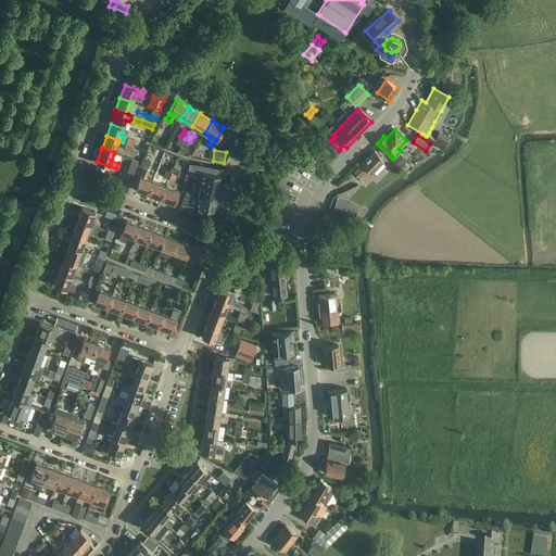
[(366,184),(374,176),(370,174),(383,160),(374,150),(353,172),(366,184)]
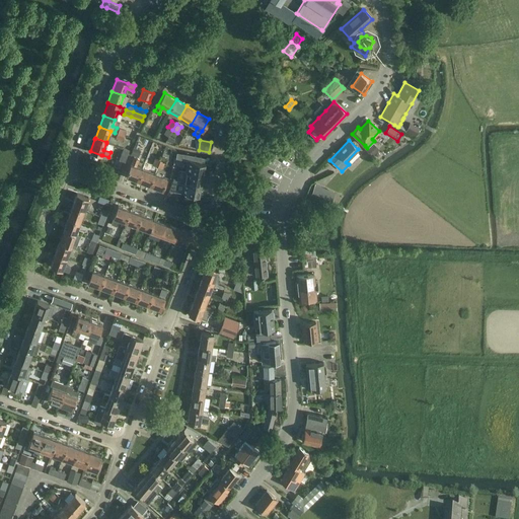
[(373,143),(367,149),(373,155),(379,149),(373,143)]
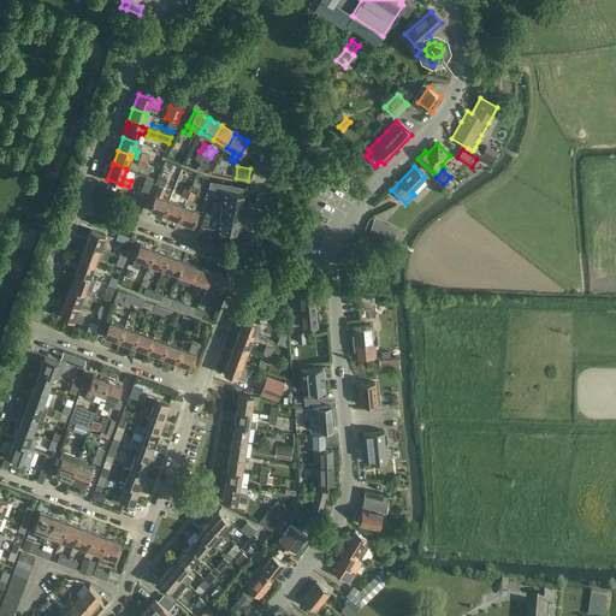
[(209,181),(208,187),(217,189),(215,194),(221,195),(220,202),(241,207),(243,194),(242,194),(243,187),(209,181)]
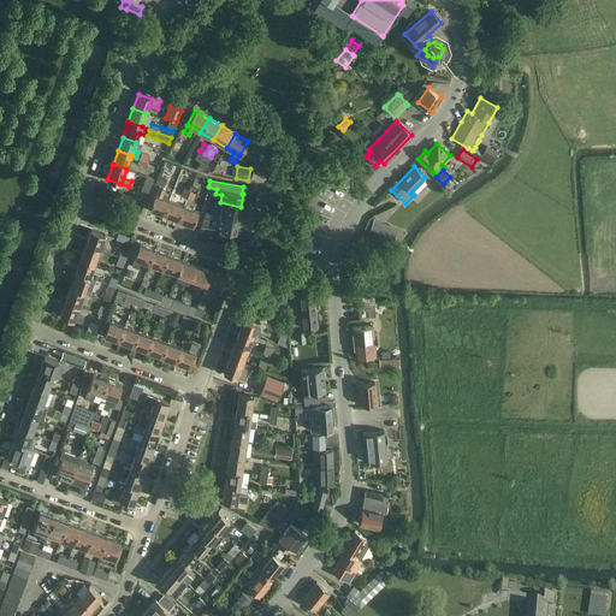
[(143,200),(147,189),(137,185),(134,196),(143,200)]
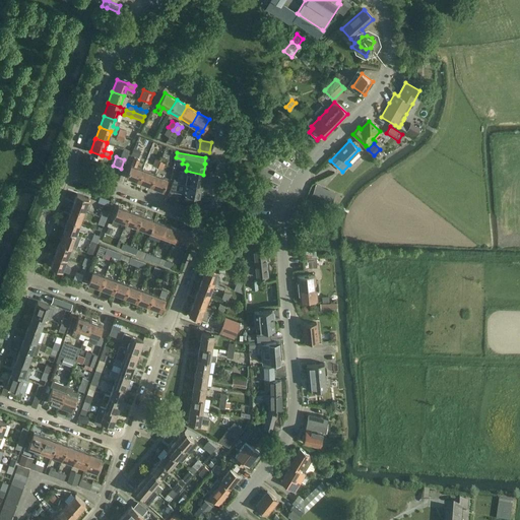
[(139,181),(143,170),(136,167),(139,159),(133,157),(133,159),(131,165),(126,176),(139,181)]
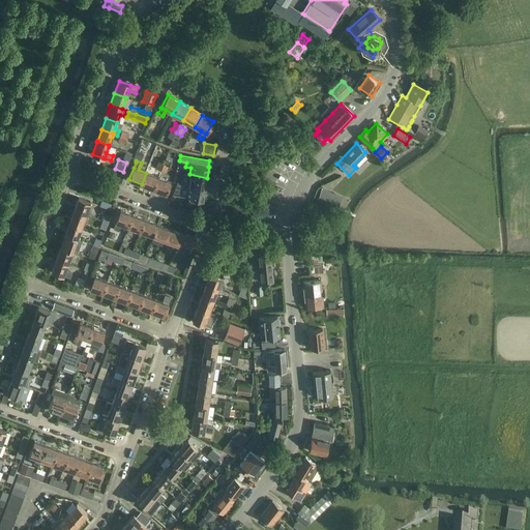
[(154,189),(158,177),(146,173),(142,184),(154,189)]
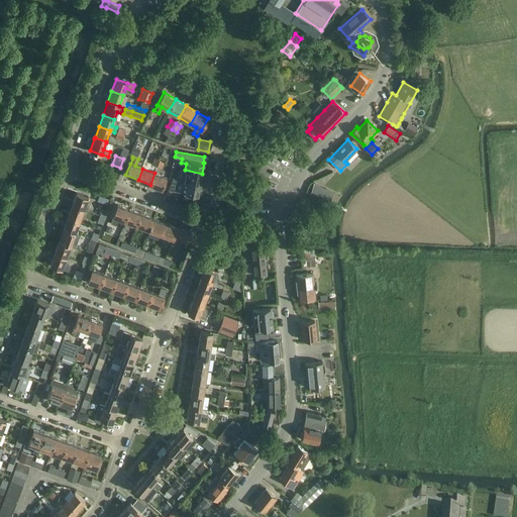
[(171,184),(169,190),(180,192),(181,192),(184,193),(196,195),(198,196),(200,185),(202,174),(185,170),(183,181),(173,179),(172,180),(171,184)]
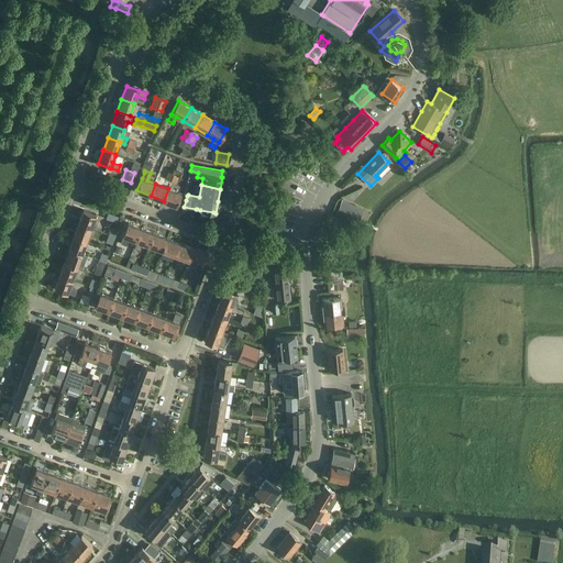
[(168,188),(164,201),(176,206),(180,194),(168,188)]
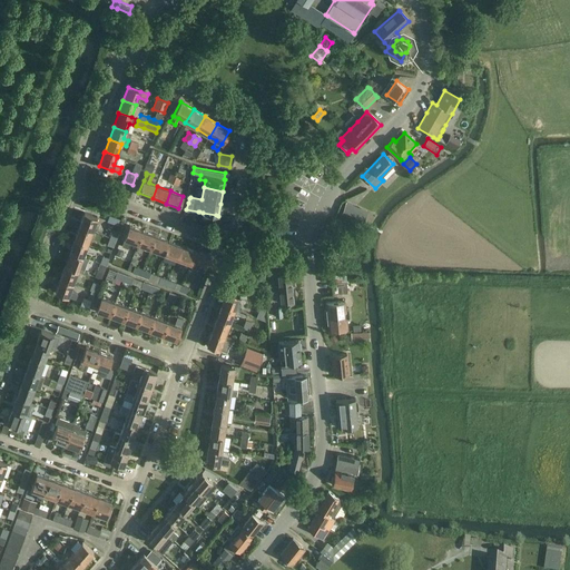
[(345,204),(340,215),(361,225),(366,213),(353,207),(354,205),(345,202),(345,204)]
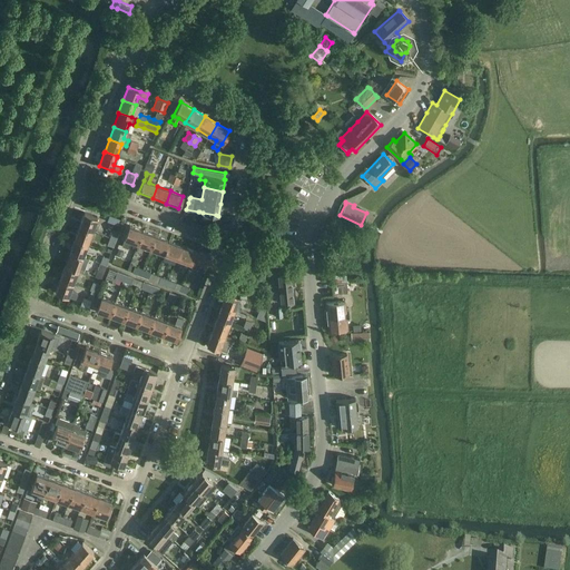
[(79,225),(92,229),(97,217),(85,213),(79,225)]
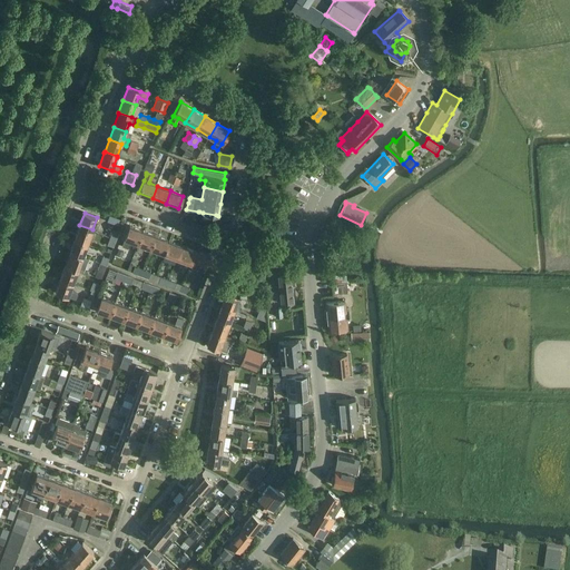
[(87,244),(92,229),(79,225),(75,238),(87,244)]
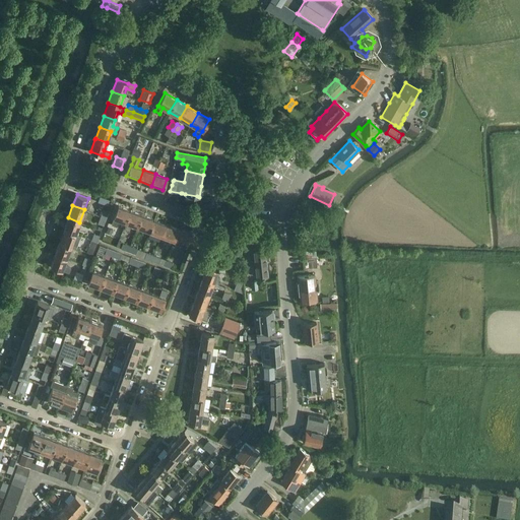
[(126,222),(130,210),(118,206),(114,217),(114,218),(111,224),(116,226),(119,219),(126,222)]
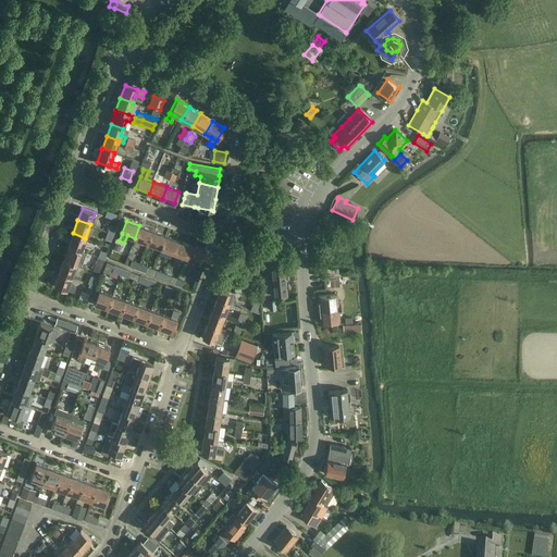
[(148,243),(152,231),(139,225),(135,238),(148,243)]
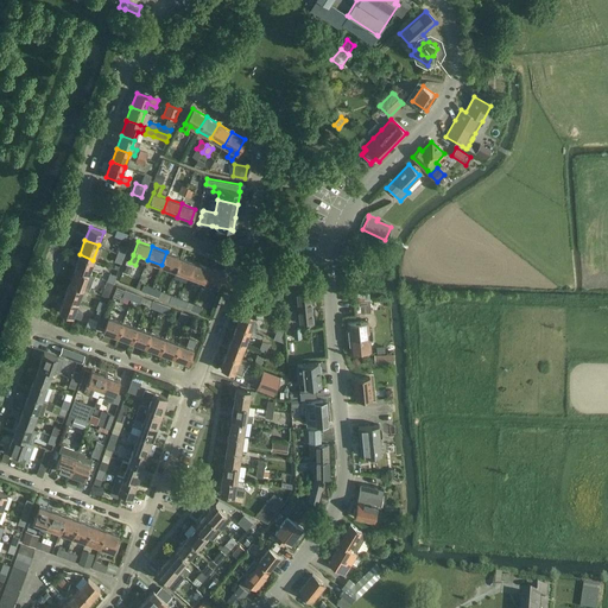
[(175,271),(179,257),(166,252),(162,265),(175,271)]
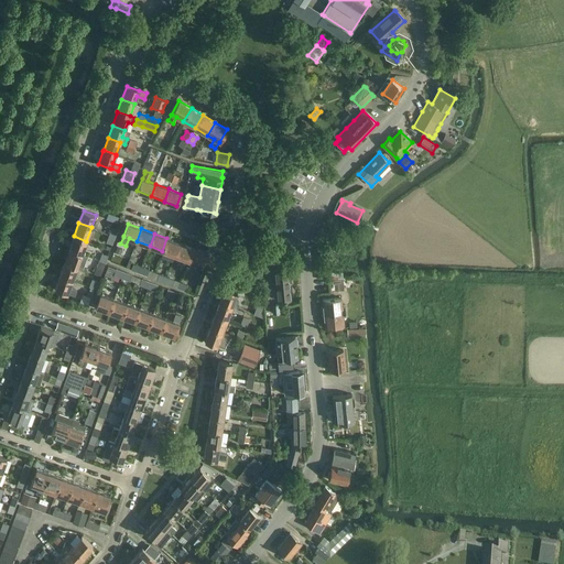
[(82,255),(86,241),(74,236),(68,250),(82,255)]
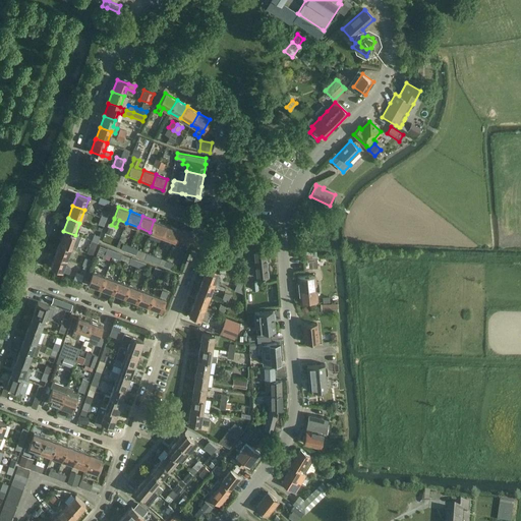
[(162,236),(166,225),(154,220),(150,232),(162,236)]
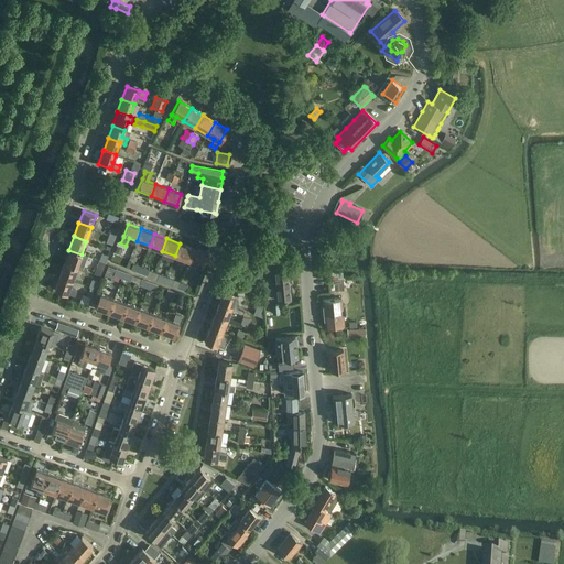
[(188,261),(193,248),(180,243),(175,256),(188,261)]
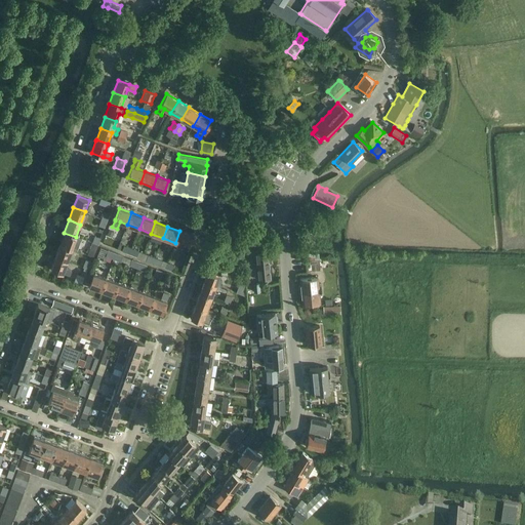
[(179,231),(175,243),(188,247),(192,236),(179,231)]
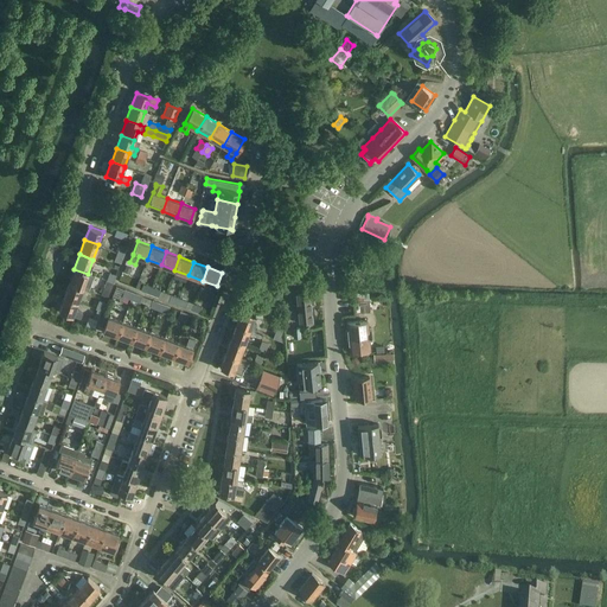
[(93,276),(88,274),(74,269),(69,283),(82,288),(88,291),(93,276)]
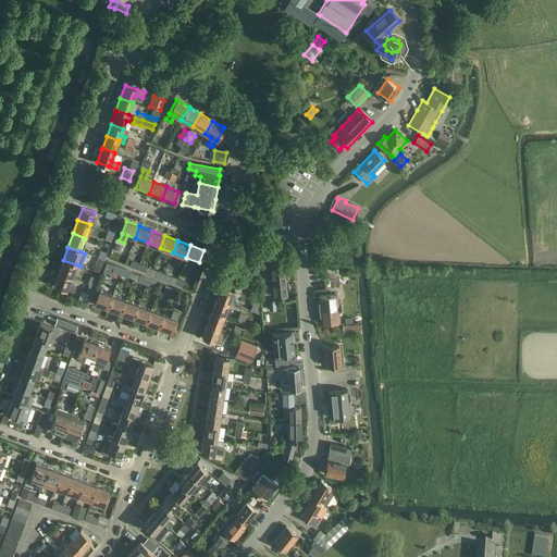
[(97,258),(103,260),(107,252),(100,250),(97,258)]
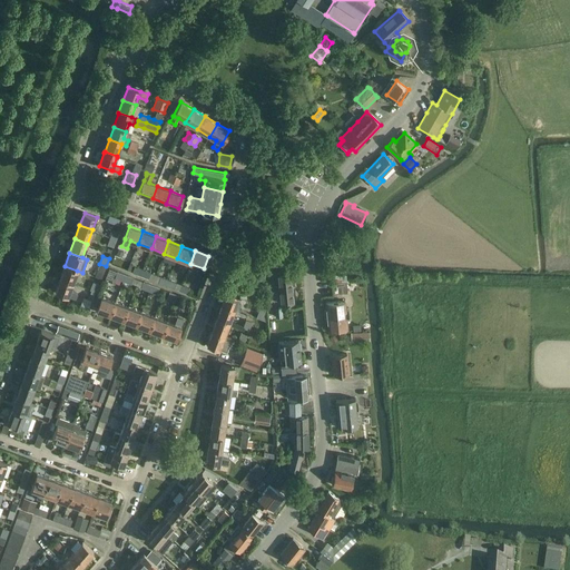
[(99,264),(95,262),(94,266),(98,267),(97,271),(102,273),(106,266),(99,264)]
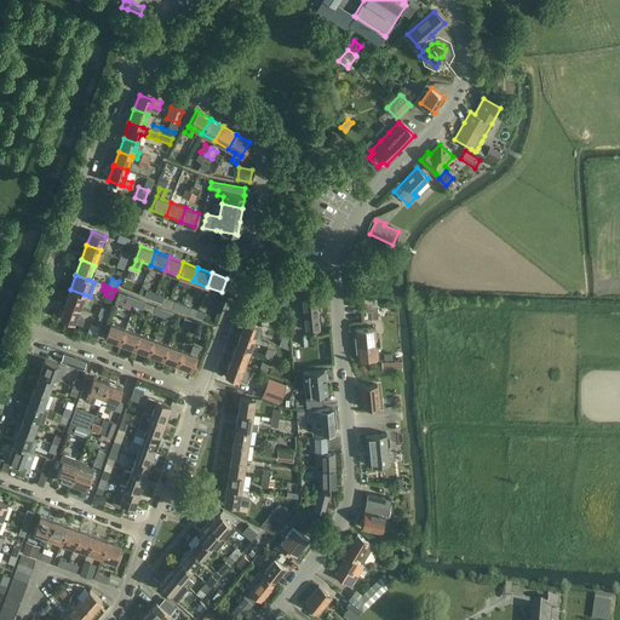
[(306,296),(306,286),(288,287),(290,300),(302,299),(303,313),(300,313),(302,319),(304,319),(305,331),(319,328),(315,294),(306,296)]
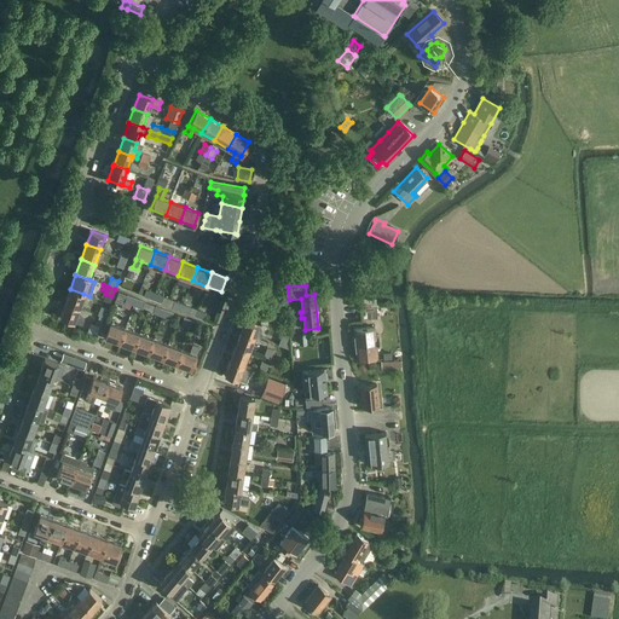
[(79,307),(84,294),(70,289),(65,302),(79,307)]
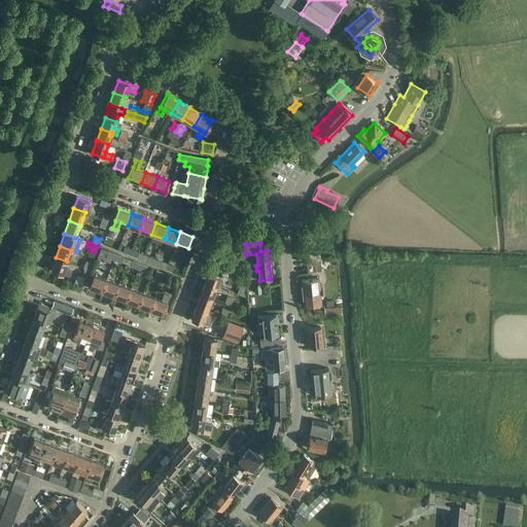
[(130,255),(132,249),(125,247),(123,252),(130,255)]
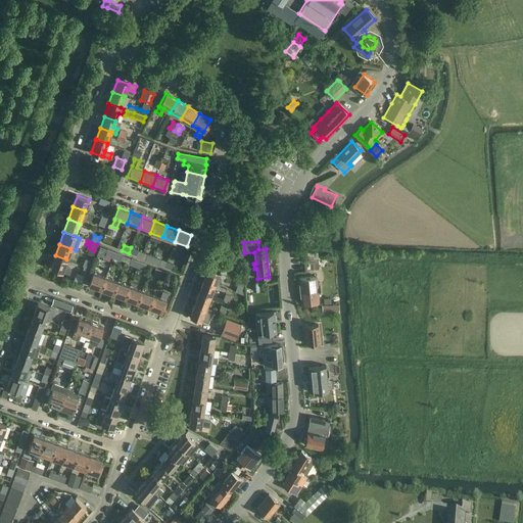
[(131,247),(129,253),(136,255),(138,250),(131,247)]
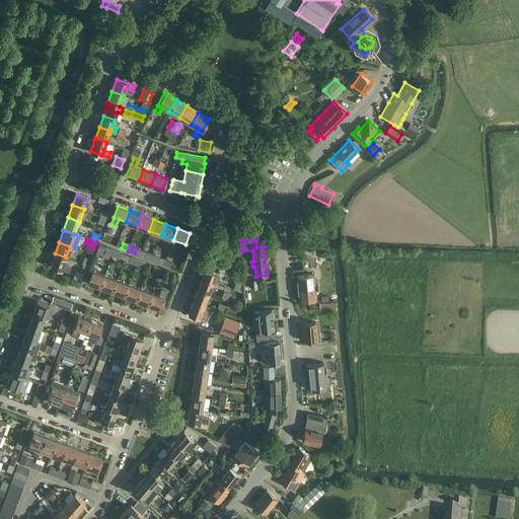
[(112,255),(114,250),(106,247),(104,252),(112,255)]
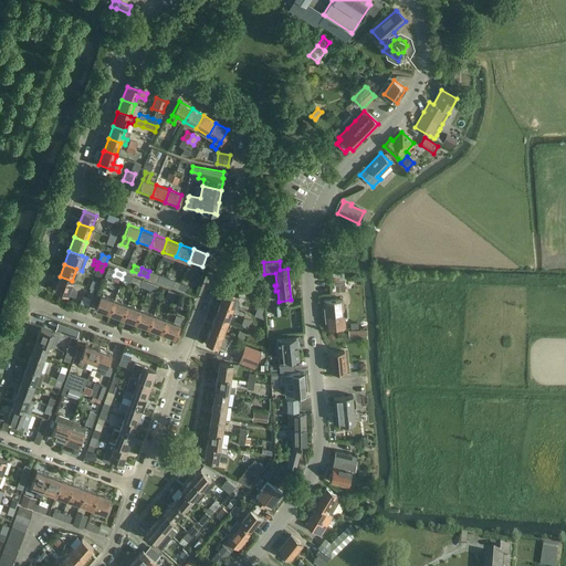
[(124,273),(122,279),(130,282),(133,276),(124,273)]
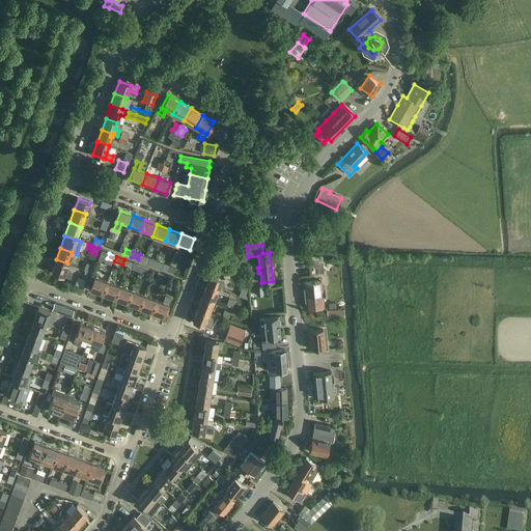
[(155,266),(157,260),(149,257),(147,263),(155,267),(155,266)]
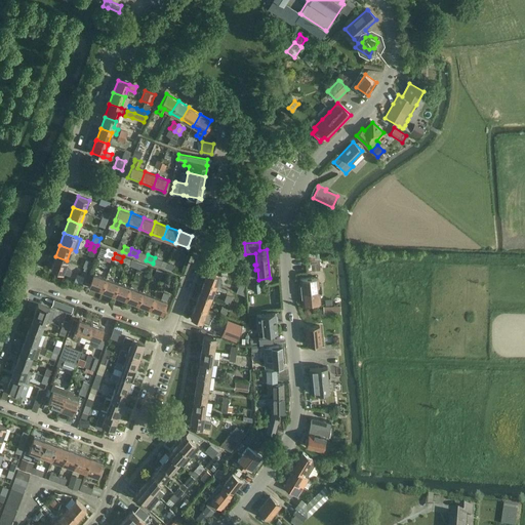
[(309,271),(319,270),(319,254),(308,254),(309,271)]
